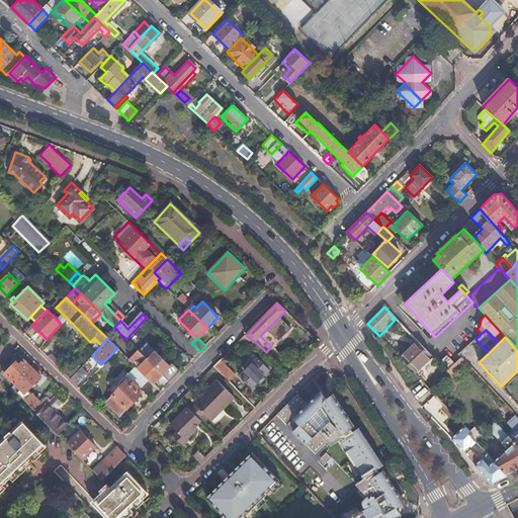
[(418,341),(400,358),(414,372),(431,356),(418,341)]
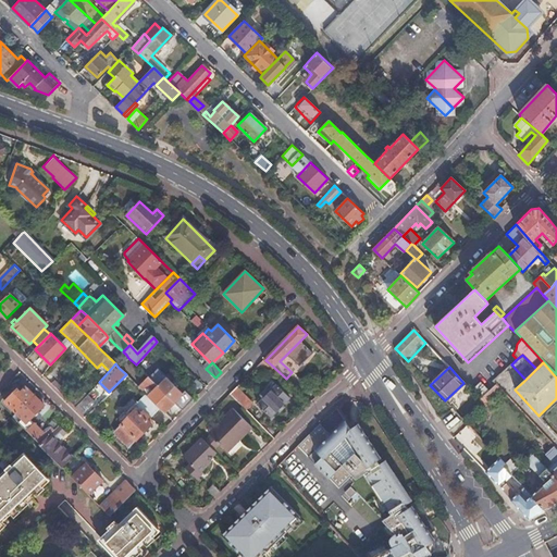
[(145,380),(138,386),(143,391),(146,394),(160,408),(163,411),(173,401),(158,386),(148,376),(145,380)]
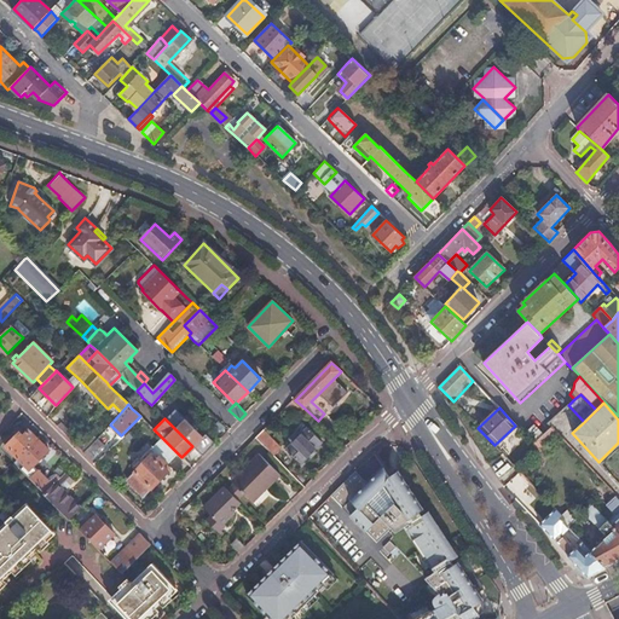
[(185,420),(175,429),(192,446),(203,456),(210,449),(215,444),(206,434),(203,438),(185,420)]
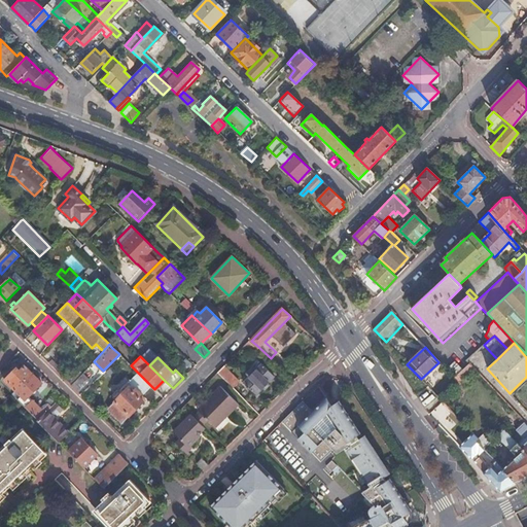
[(57,371),(64,379),(68,375),(53,359),(48,363),(57,371)]
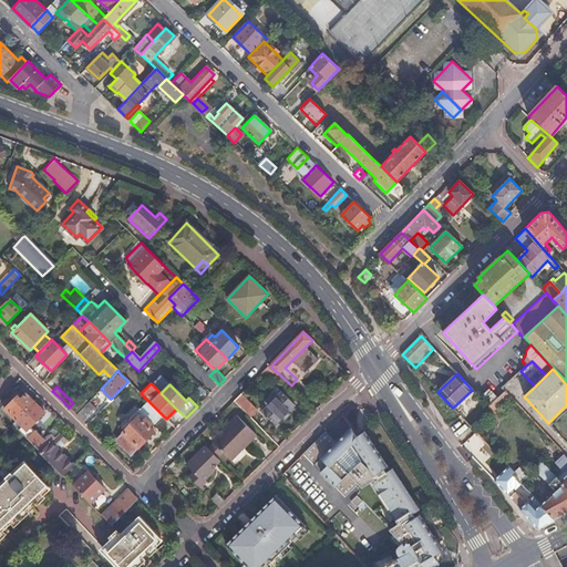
[(480,398),(487,406),(496,399),(488,390),(480,398)]
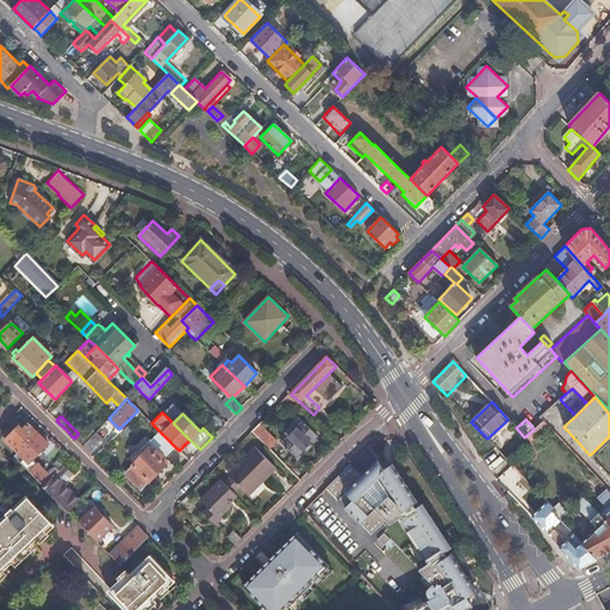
[(534,429),(524,437),(531,443),(548,428),(542,421),(534,429)]
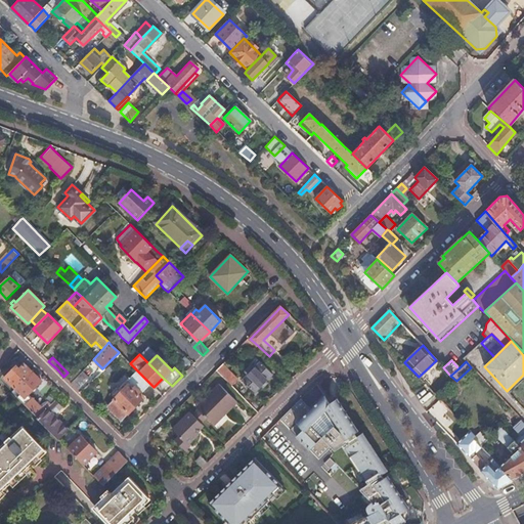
[(15,388),(31,372),(24,364),(18,368),(15,366),(16,365),(13,362),(1,374),(15,388)]
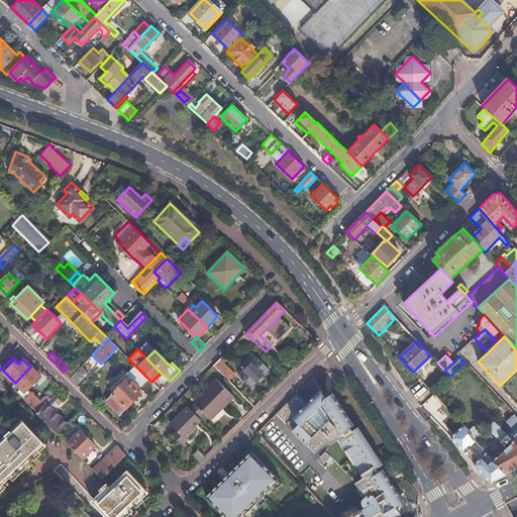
[(239,375),(251,387),(269,369),(256,357),(251,363),(247,359),(241,367),(244,370),(239,375)]
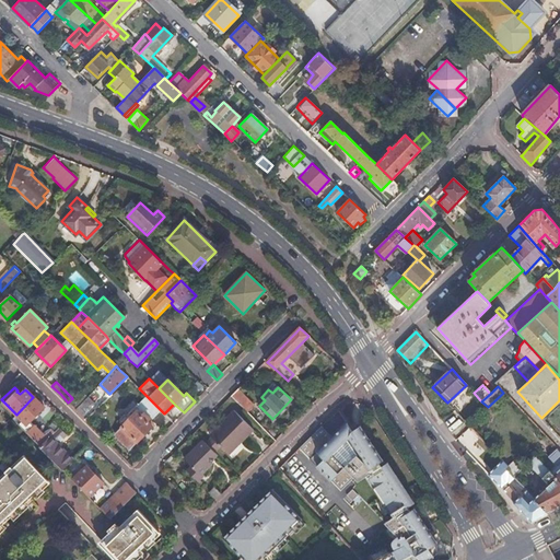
[(237,389),(231,397),(247,412),(252,408),(252,404),(237,389)]
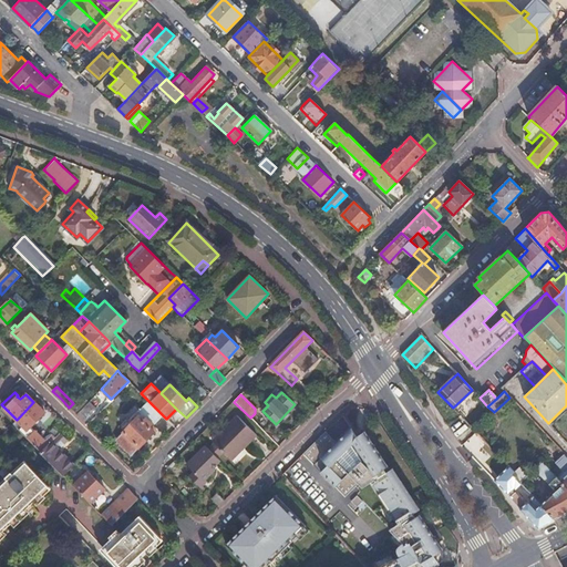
[(69,408),(76,415),(80,412),(81,411),(84,406),(78,400),(73,403),(69,408)]
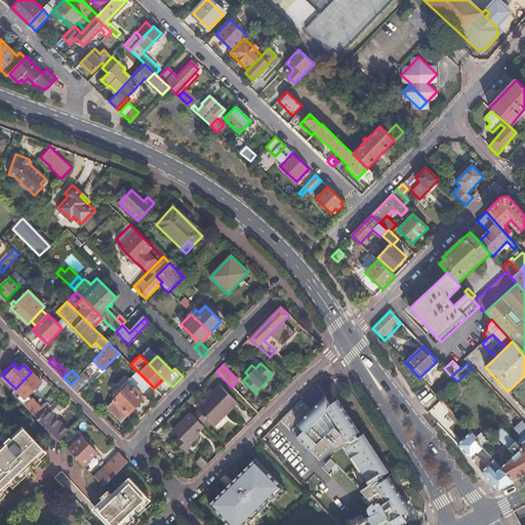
[(151,385),(137,371),(130,378),(125,374),(115,385),(120,390),(120,391),(117,390),(113,393),(112,396),(115,398),(108,405),(122,419),(143,399),(139,396),(151,385)]
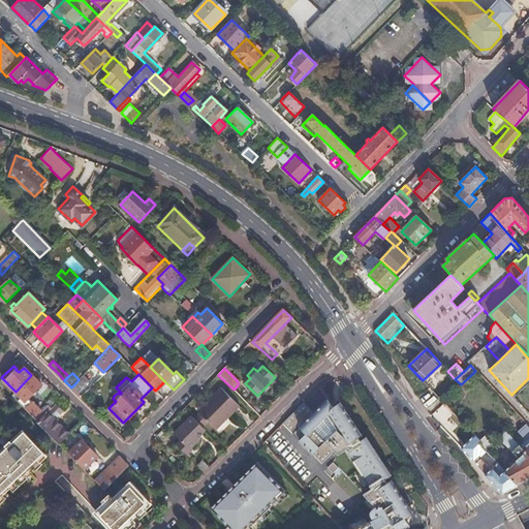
[(36,422),(45,411),(61,397),(57,392),(45,403),(48,405),(40,411),(31,402),(29,405),(24,400),(40,384),(31,375),(16,392),(11,396),(12,397),(18,393),(21,396),(17,401),(36,422)]
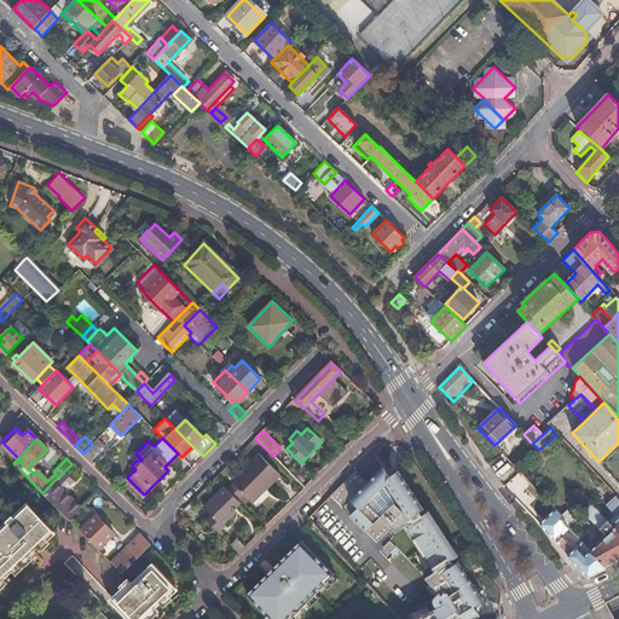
[(87,450),(84,453),(88,458),(90,460),(93,456),(104,445),(97,439),(92,444),(88,449),(87,450)]
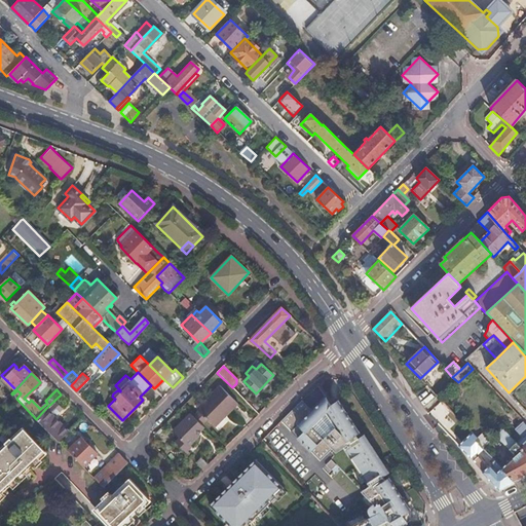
[(199,412),(207,420),(214,427),(237,405),(219,386),(196,409),(199,412)]
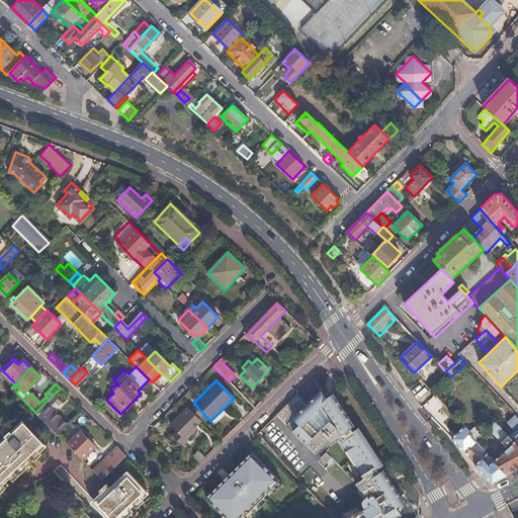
[(60,389),(54,395),(60,402),(67,395),(60,389)]
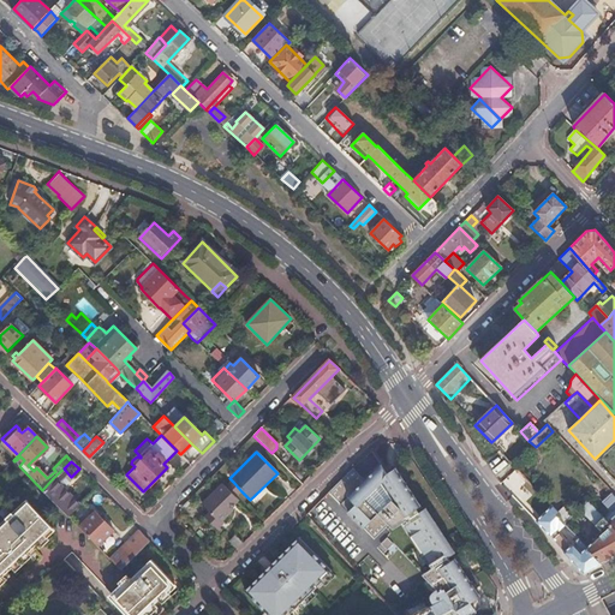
[(354,466),(335,485),(329,491),(374,538),(388,524),(393,530),(400,525),(429,569),(422,574),(445,598),(461,614),(467,614),(477,610),(469,597),(478,591),(396,466),(387,472),(382,464),(366,478),(354,466)]
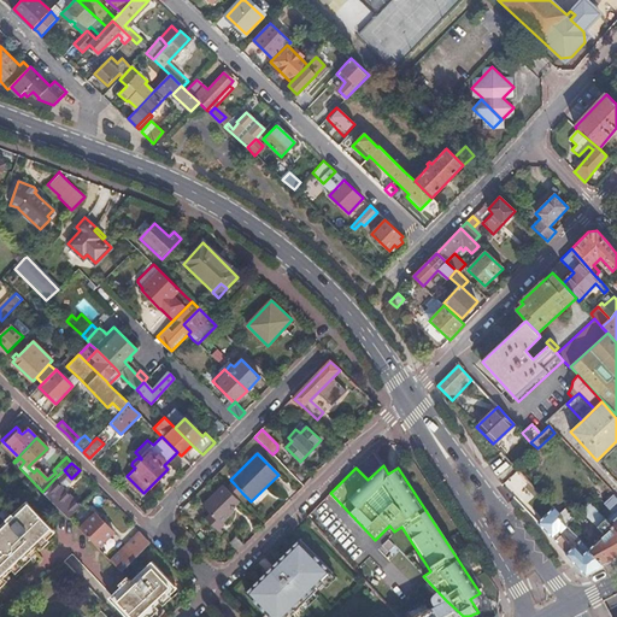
[(42,492),(68,517),(80,505),(62,488),(71,479),(64,470),(53,480),(42,492)]
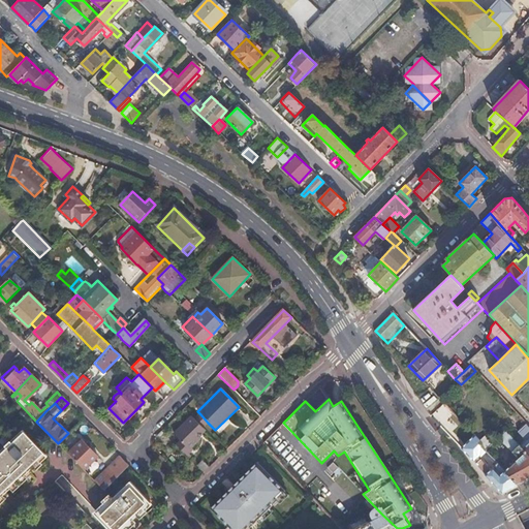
[(206,431),(203,428),(194,419),(191,416),(175,433),(181,440),(177,445),(184,452),(189,445),(191,448),(201,439),(198,436),(206,431)]
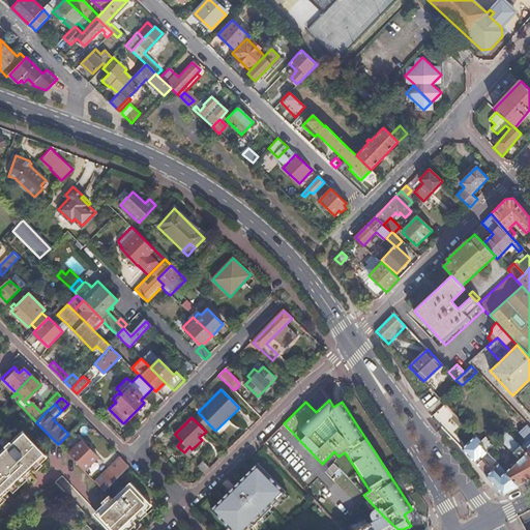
[(0,497),(45,455),(22,431),(11,441),(10,440),(4,445),(5,447),(0,451),(0,497)]
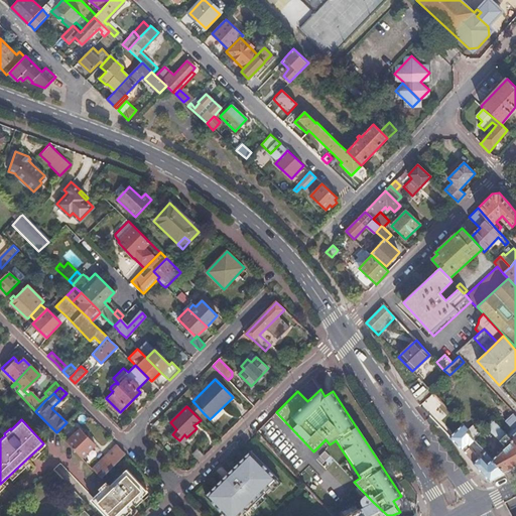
[(486,453),(505,473),(515,467),(515,443),(510,438),(493,420),(487,426),(491,430),(506,446),(504,448),(501,446),(498,449),(500,452),(498,454),(479,433),(473,438),(474,439),(486,453)]
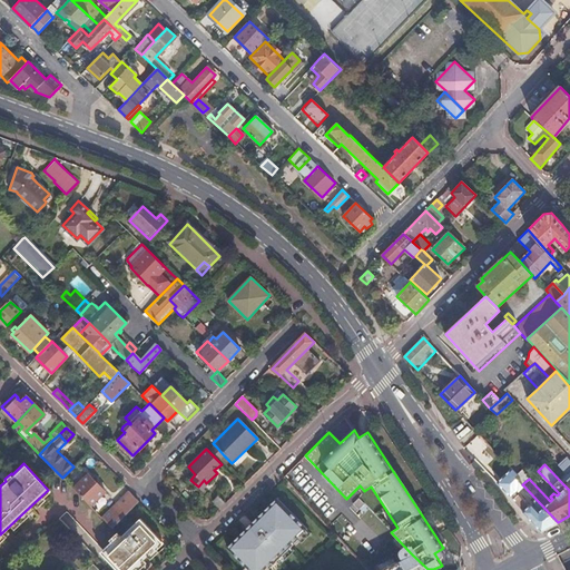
[(518,474),(513,470),(509,473),(513,478),(509,482),(518,491),(523,485),(522,484),(514,477),(518,474)]
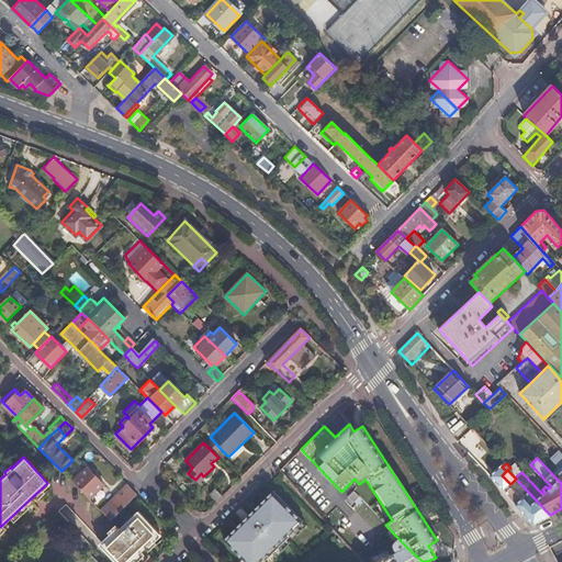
[(514,464),(510,468),(507,470),(515,478),(521,472),(514,464)]
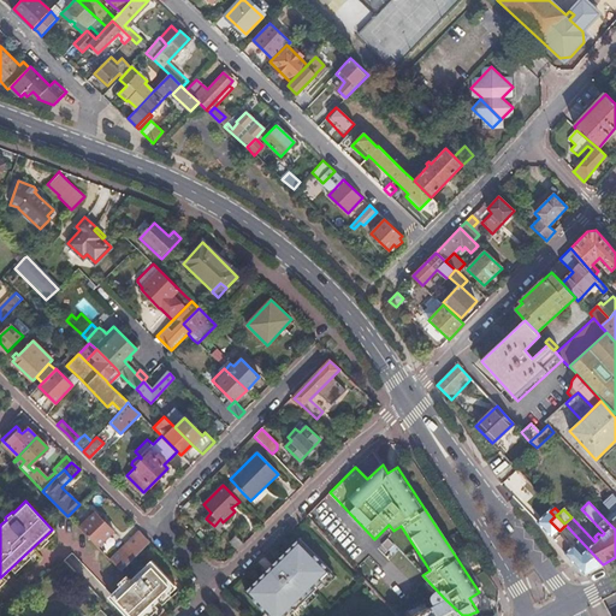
[(94,511),(78,527),(86,535),(96,546),(112,531),(94,511)]
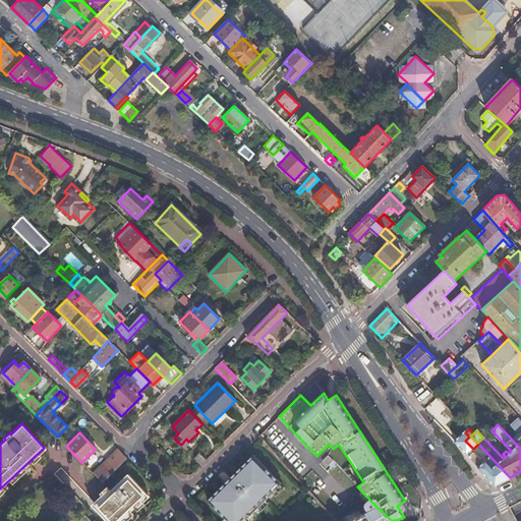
[(463,443),(461,446),(466,451),(479,467),(496,485),(504,480),(510,477),(490,457),(483,463),(474,452),(473,453),(463,443)]
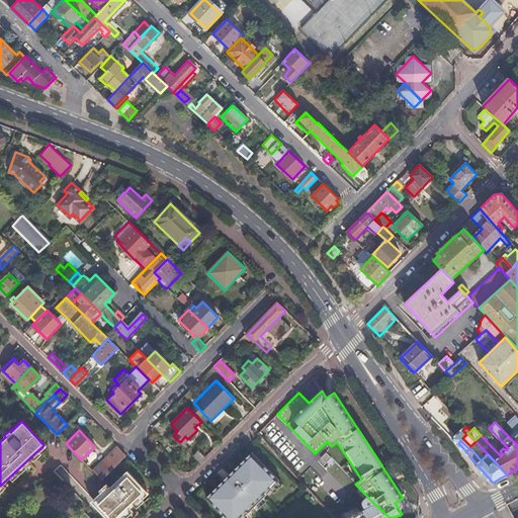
[(124,454),(116,446),(91,470),(100,480),(124,454)]
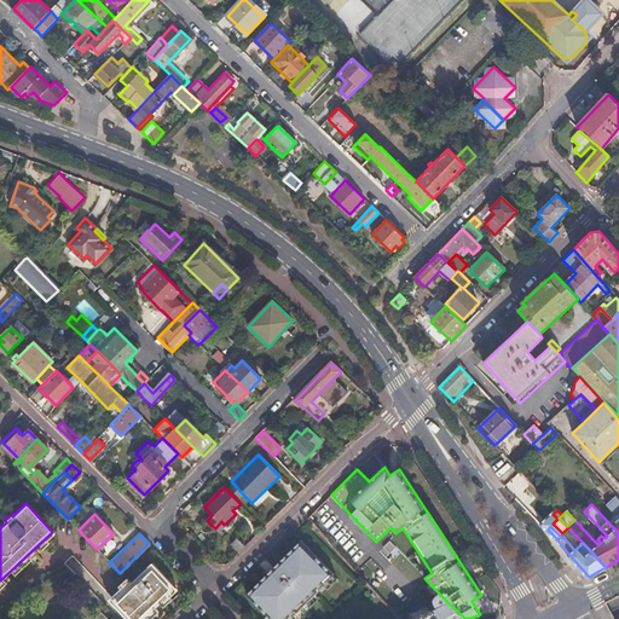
[(230,544),(238,553),(244,547),(236,538),(230,544)]
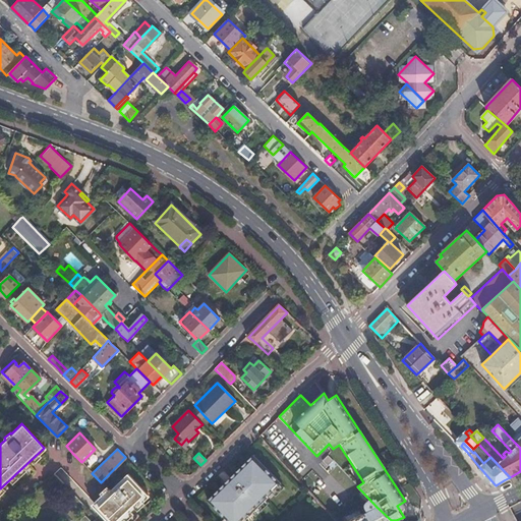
[(207,500),(225,518),(227,520),(241,520),(244,518),(245,519),(252,512),(263,502),(265,500),(273,493),(273,491),(280,484),(281,483),(252,455),(207,500)]
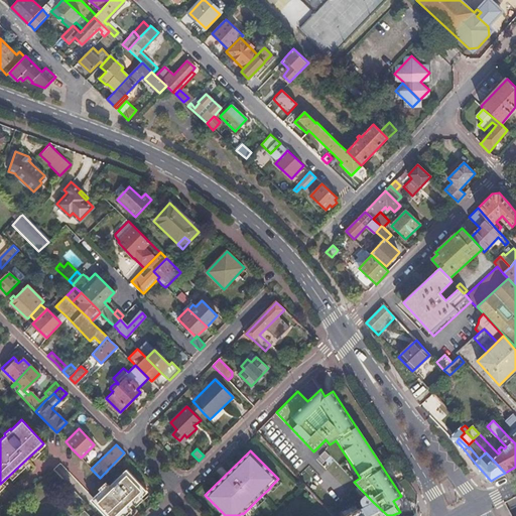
[(324,462),(330,457),(324,450),(318,457),(324,462)]
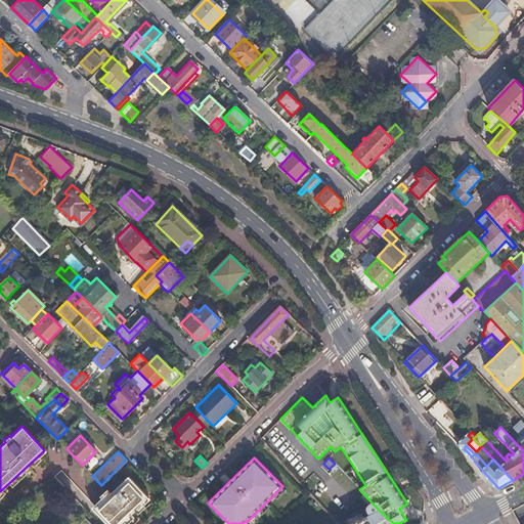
[(93,509),(106,523),(119,523),(146,497),(127,477),(93,509)]
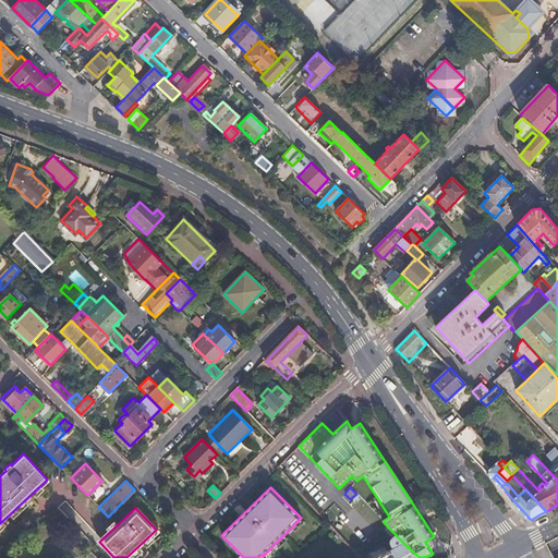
[(303,522),(300,519),(292,526),(292,528),(295,530),(303,522)]
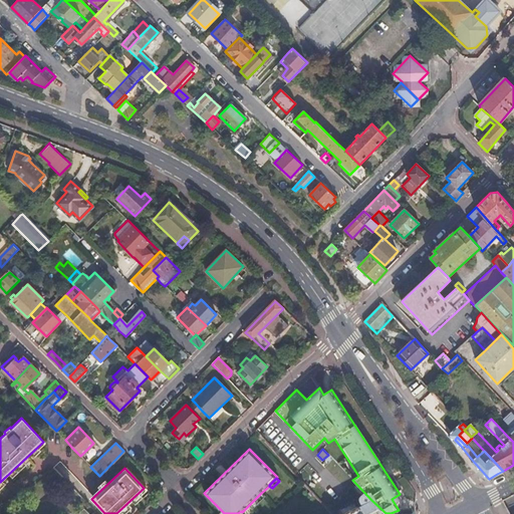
[(259,495),(249,505),(252,508),(264,496),(261,493),(259,495)]
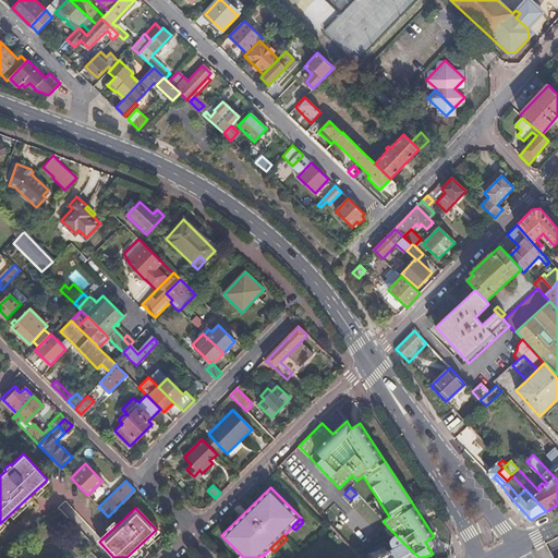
[(419,557),(403,543),(374,557),(419,557)]
